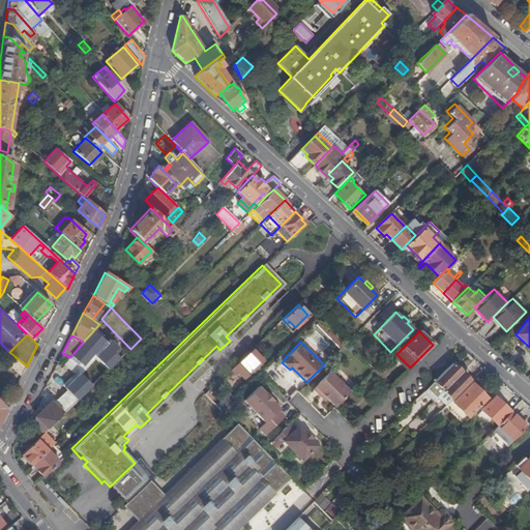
[(252,350),(231,370),(236,375),(238,373),(244,378),(262,361),(252,350)]
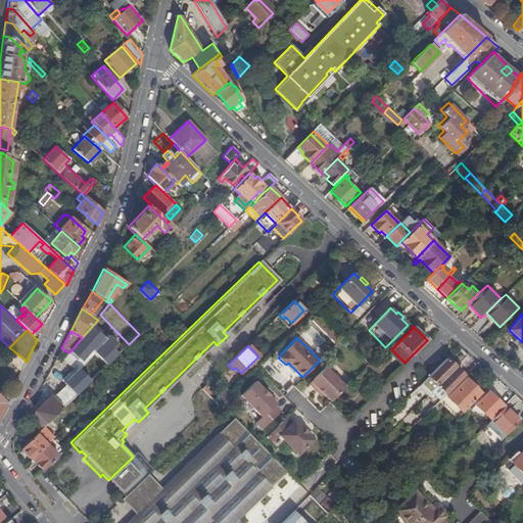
[(401,365),(405,363),(391,349),(389,351),(401,365)]
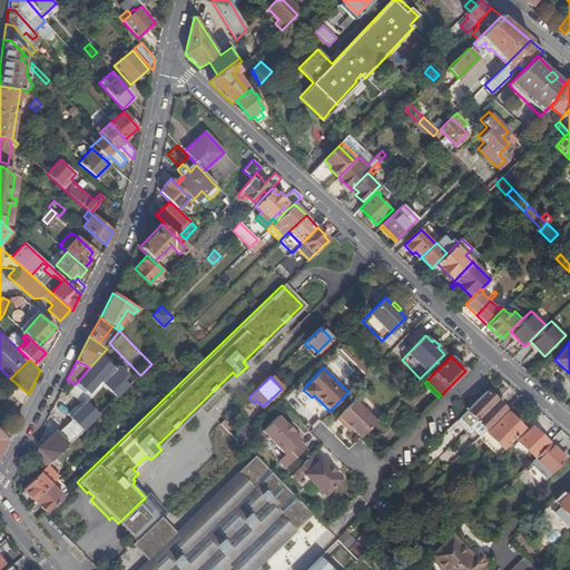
[(13,399),(22,406),(29,394),(16,383),(8,394),(13,399)]
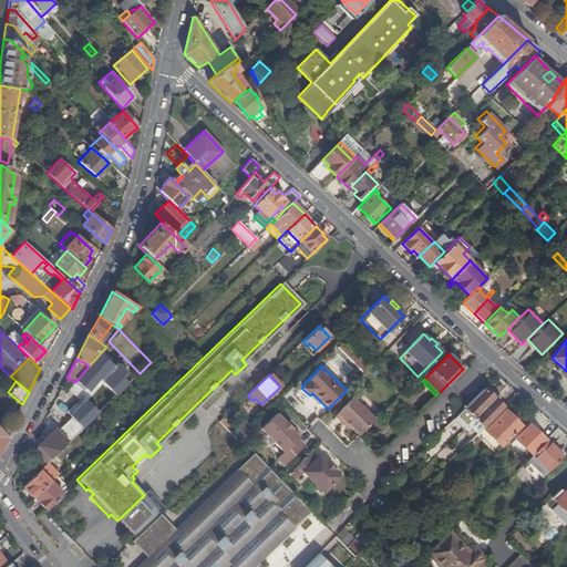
[(302,399),(307,393),(301,389),(300,390),(295,384),(281,399),(302,418),(311,408),(302,399)]
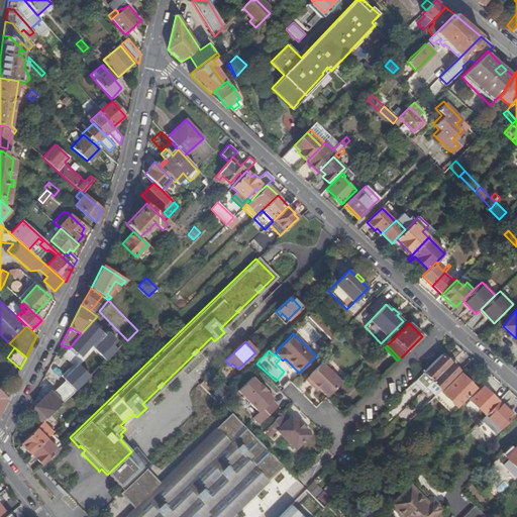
[(440,354),(413,383),(422,391),(449,364),(440,354)]
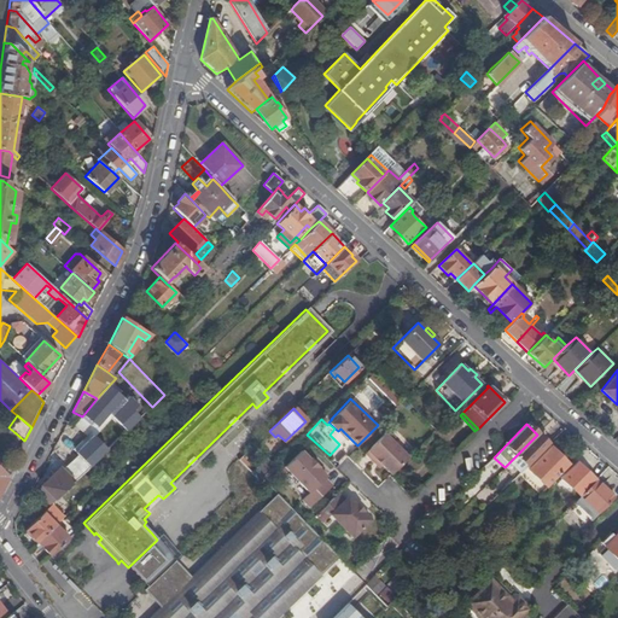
[(391,473),(408,458),(391,441),(394,438),(386,431),(366,453),(373,460),(375,458),(383,465),(391,473)]
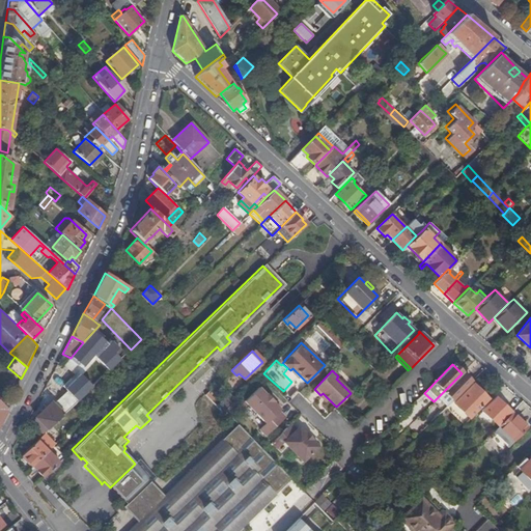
[(76,401),(92,387),(79,373),(63,388),(76,401)]
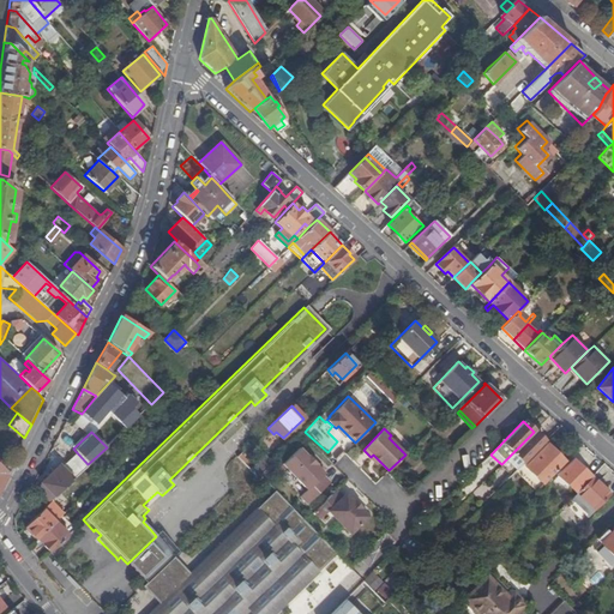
[(545,443),(534,432),(501,464),(511,475),(545,443)]
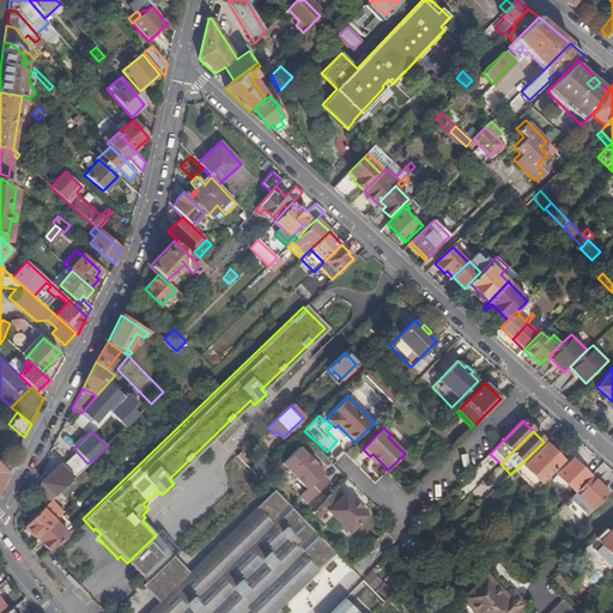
[(541,484),(563,462),(546,444),(525,466),(541,484)]
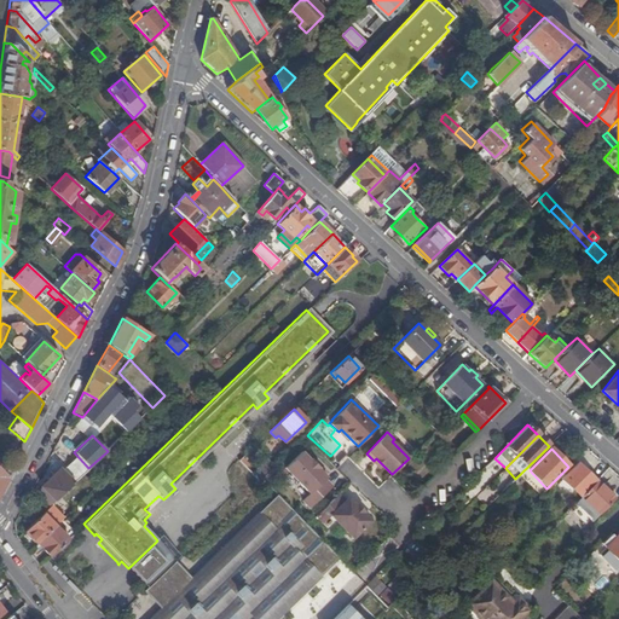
[(301,450),(284,467),(310,492),(302,499),(310,508),(333,485),(325,479),(327,476),(318,468),(319,467),(311,458),(310,460),(301,450)]
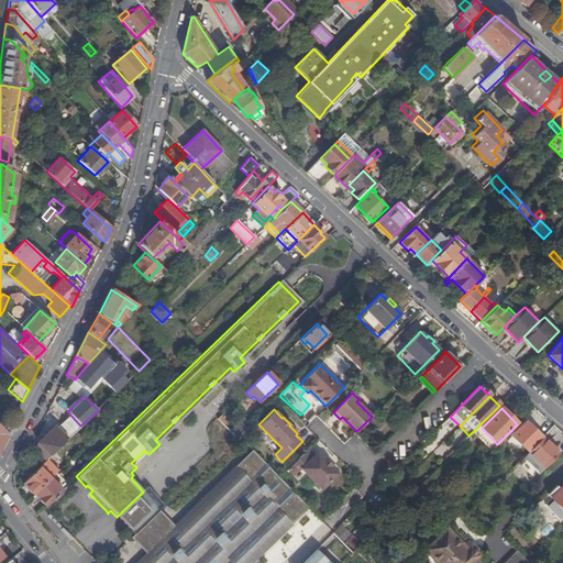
[(346,426),(349,423),(342,417),(340,419),(346,426)]
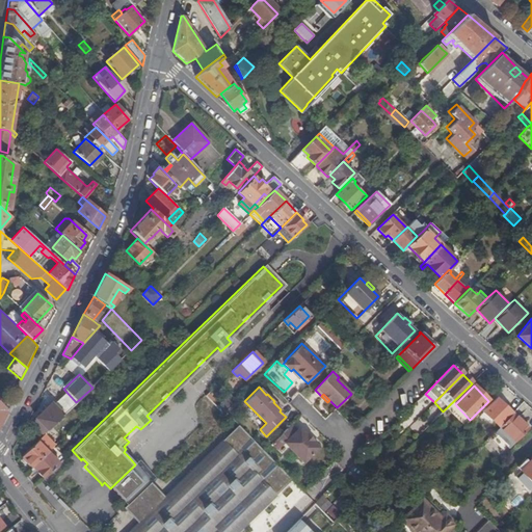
[(229,395),(220,402),(227,408),(235,400),(229,395)]
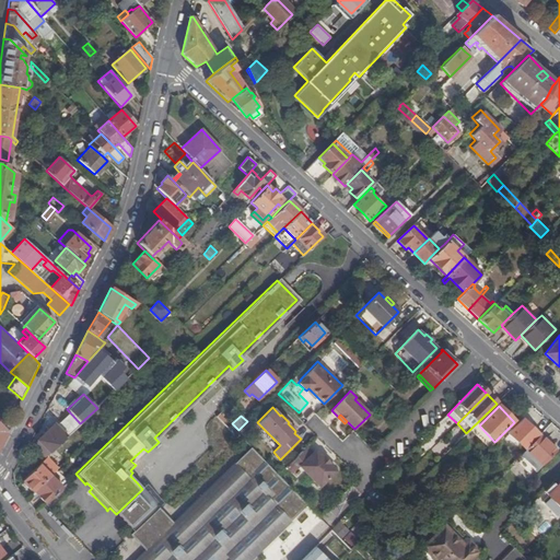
[(37,441),(50,454),(67,438),(62,433),(68,428),(59,417),(53,423),(54,426),(37,441)]
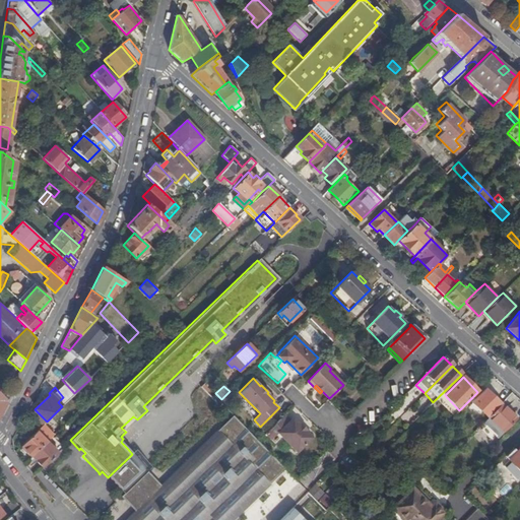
[(488,417),(501,404),(484,389),(471,402),(467,407),(475,415),(480,410),(488,417)]
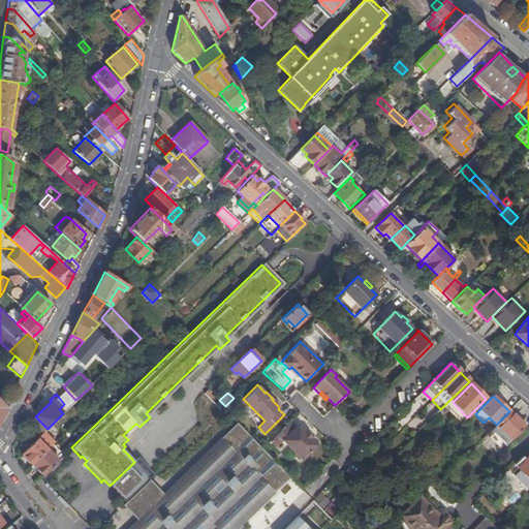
[(215,404),(221,410),(223,408),(225,406),(219,400),(215,404)]
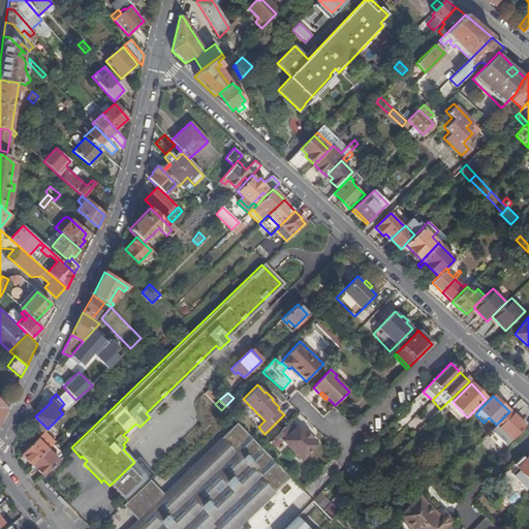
[(525,426),(509,411),(496,425),(490,430),(493,434),(490,436),(489,437),(496,445),(498,442),(500,444),(502,442),(504,439),(508,443),(525,426)]
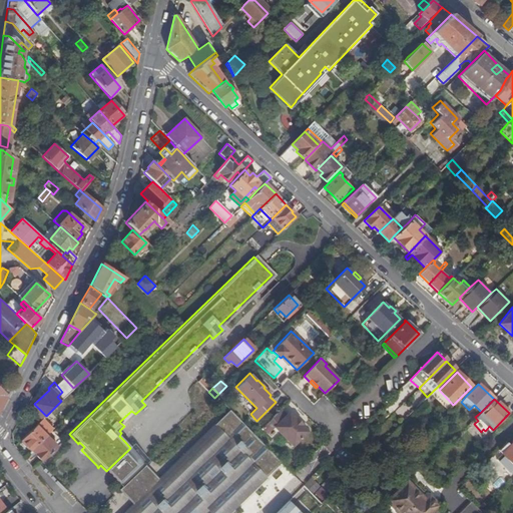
[(286,414),(281,409),(262,427),(268,433),(275,427),(293,446),(308,431),(301,424),(302,424),(296,418),(295,418),(289,412),(286,414)]
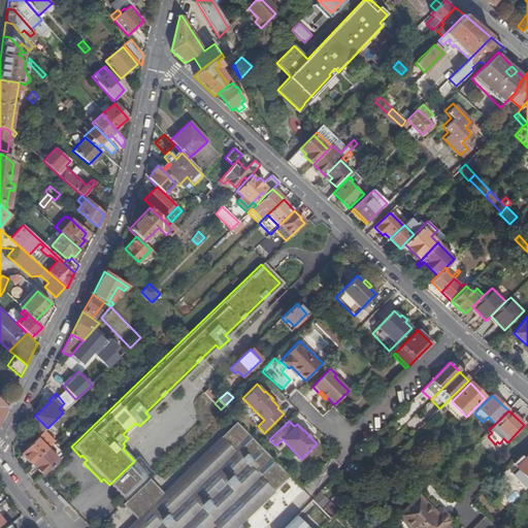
[(236,424),(222,438),(272,490),(287,475),(236,424)]
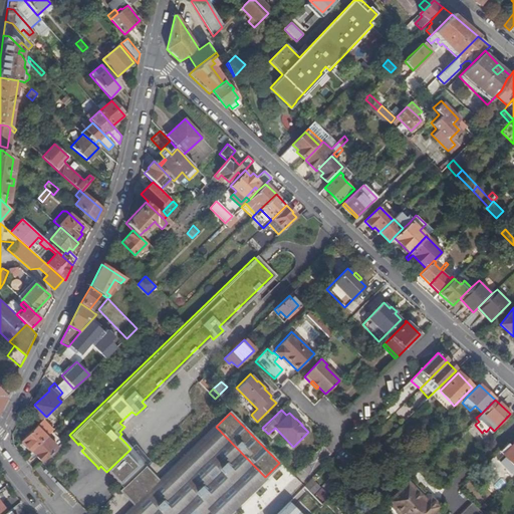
[(43,420),(37,426),(44,434),(46,432),(49,434),(52,432),(53,430),(43,420)]
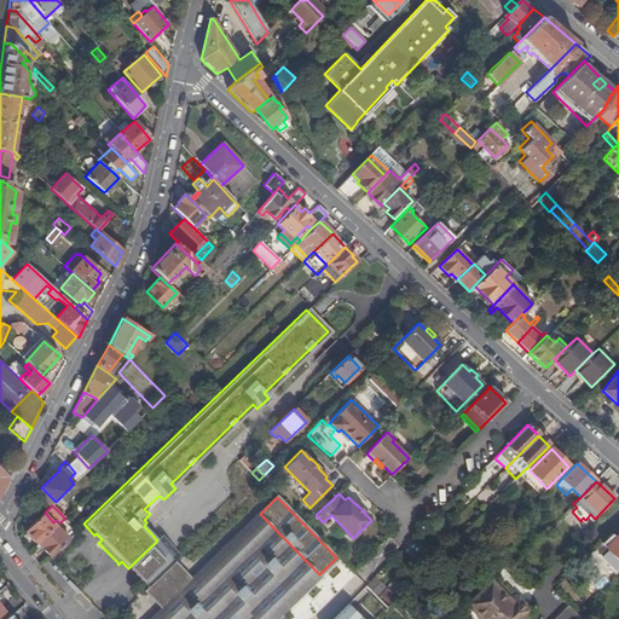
[(45,513),(24,532),(36,544),(39,543),(59,522),(56,520),(53,522),(45,513)]
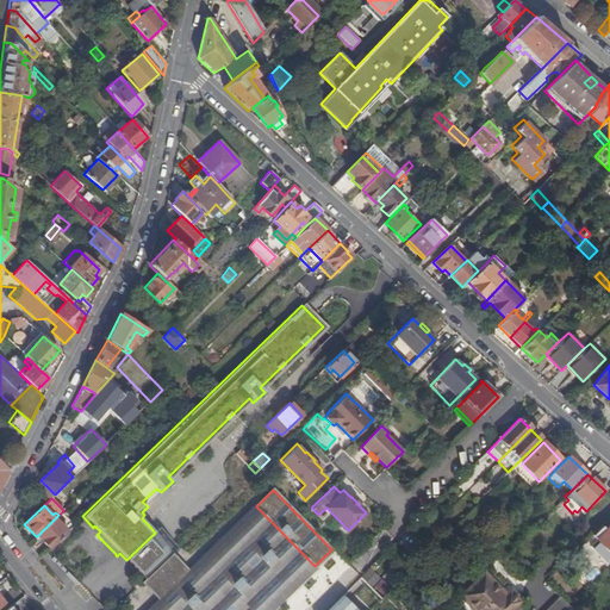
[(160,601),(150,609),(223,609),(229,604),(235,609),(240,609),(248,603),(255,609),(269,609),(315,566),(256,506),(190,572),(160,601)]
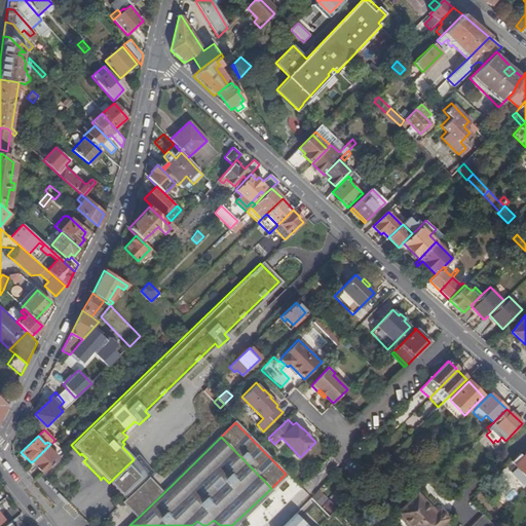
[(35,465),(42,473),(64,452),(53,442),(50,444),(33,461),(36,464),(35,465)]
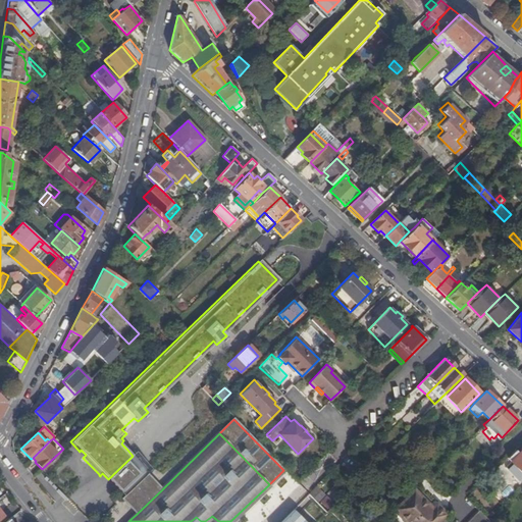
[(521,450),(518,454),(514,451),(507,458),(511,462),(505,468),(519,481),(521,478),(521,450)]
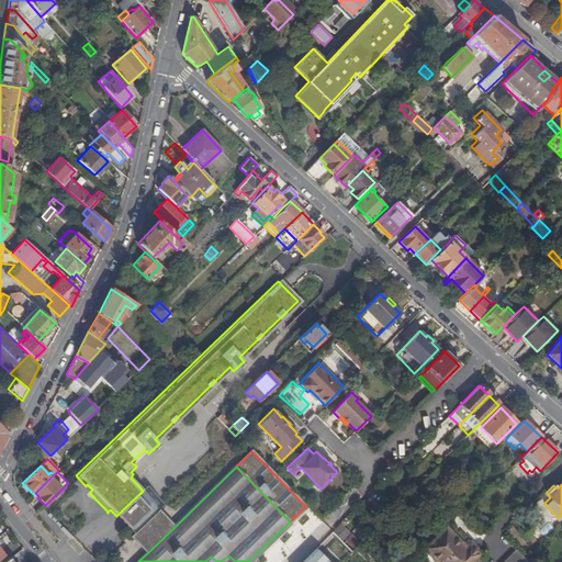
[(141,493),(116,516),(134,535),(156,513),(158,510),(141,493)]
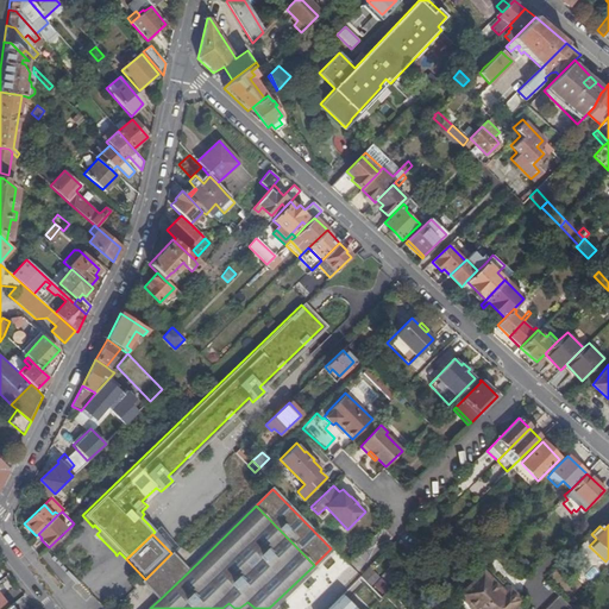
[(169,556),(145,579),(143,582),(159,600),(189,571),(177,559),(176,562),(169,556)]
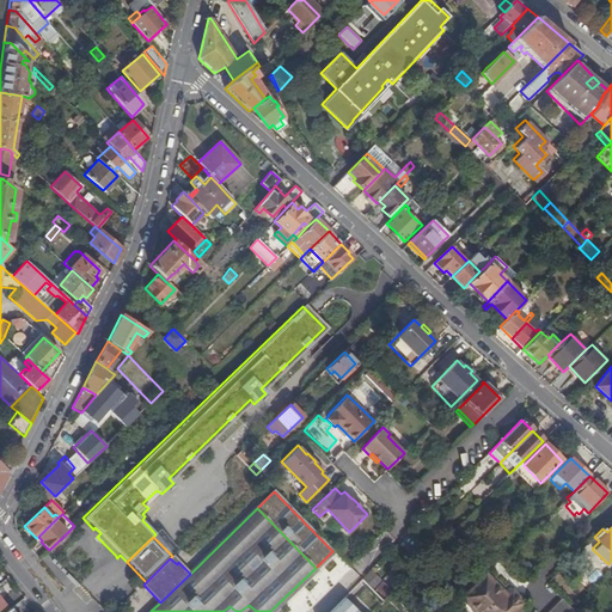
[(371,570),(362,579),(372,589),(381,580),(371,570)]
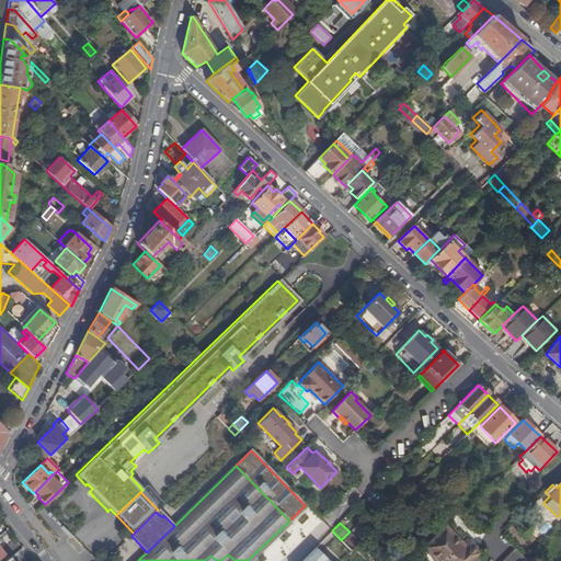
[(449,560),(468,544),(449,524),(421,552),(427,560),(426,560),(449,560)]
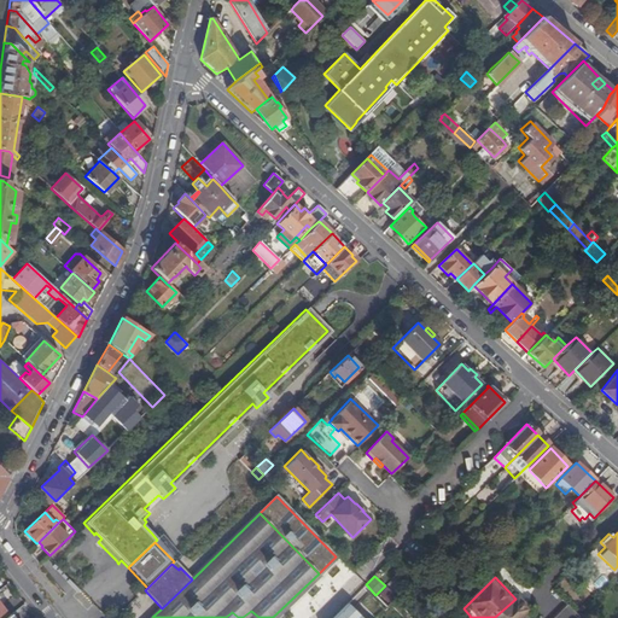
[(401,617),(375,595),(366,584),(332,617),(401,617)]
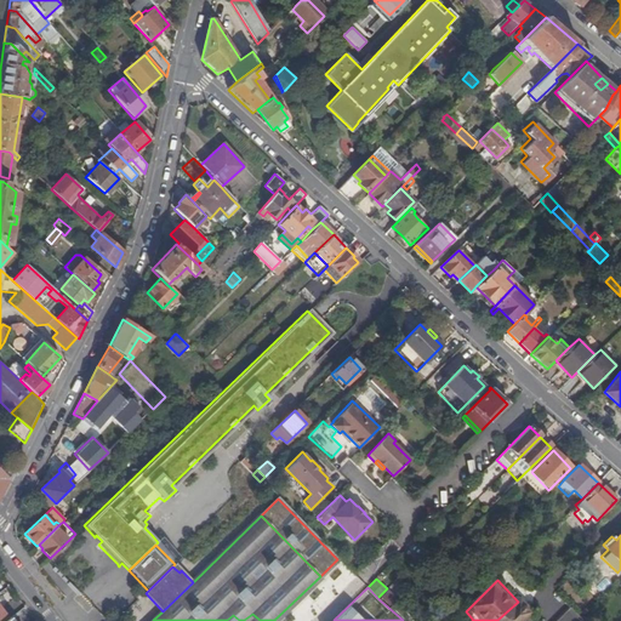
[(519,620),(529,613),(518,602),(497,620),(519,620)]
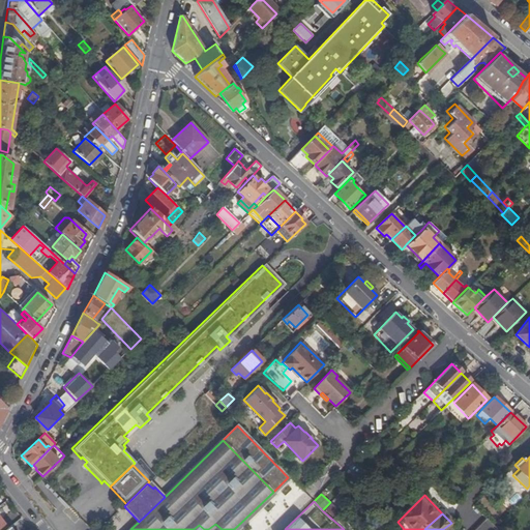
[(473,529),(495,529),(496,529),(486,519),(473,529)]
